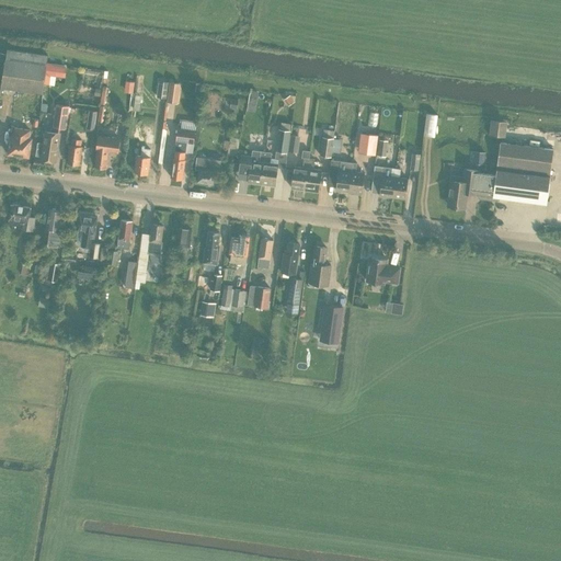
[(42,93),(46,65),(47,56),(7,49),(2,88),(42,93)]
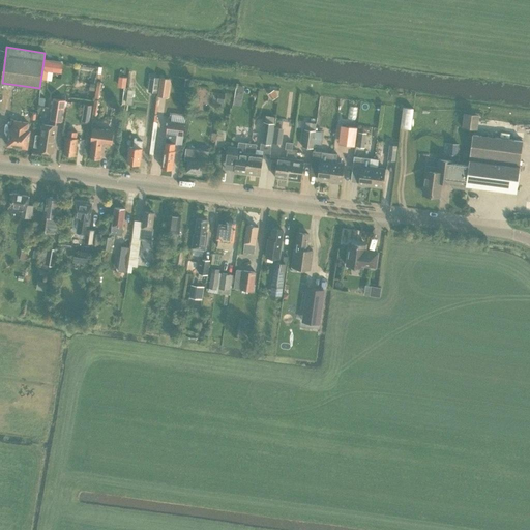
[(47,70),(61,74),(62,63),(48,61),(47,70)]
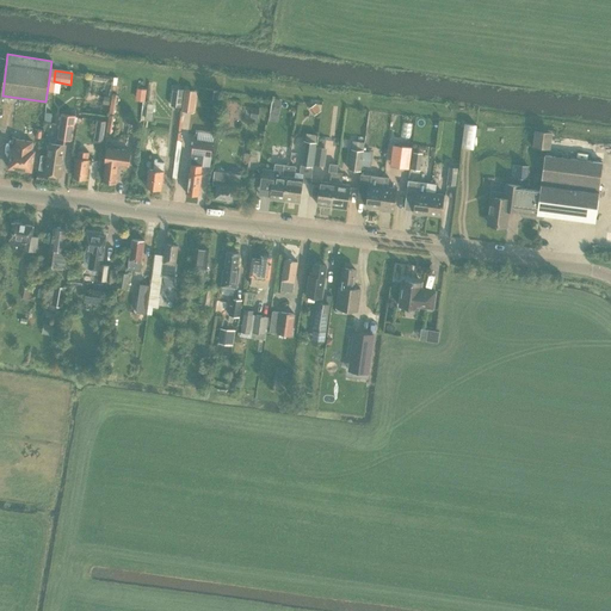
[(171,105),(181,107),(184,90),(183,90),(184,86),(176,85),(174,88),(174,87),(171,105)]
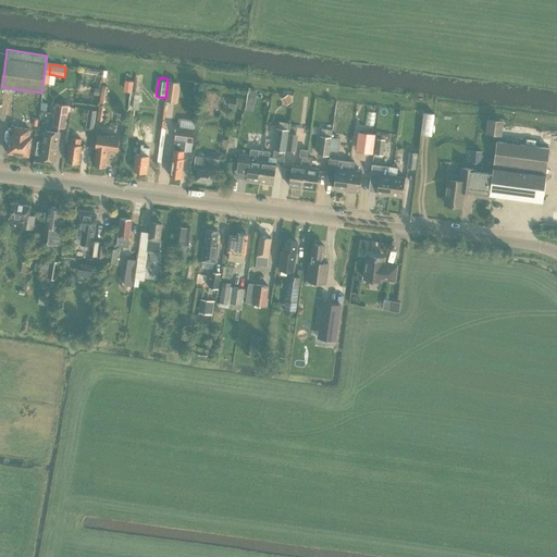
[(134,82),(125,81),(124,90),(130,91),(133,93),(134,82)]
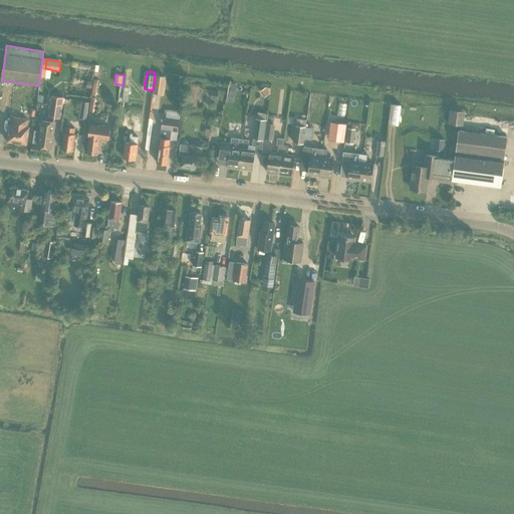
[(166,76),(156,75),(153,93),(163,94),(166,76)]
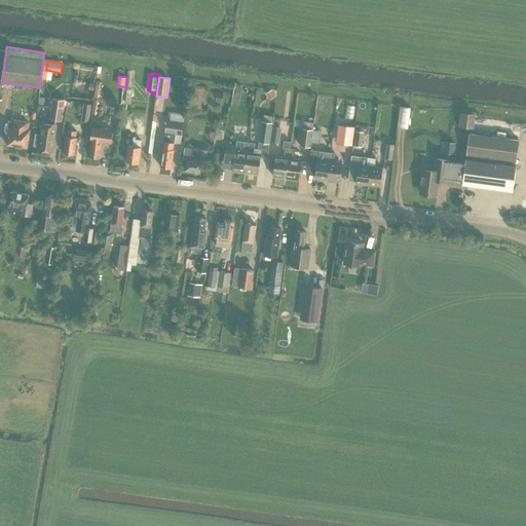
[(123,103),(132,104),(134,89),(125,88),(123,103)]
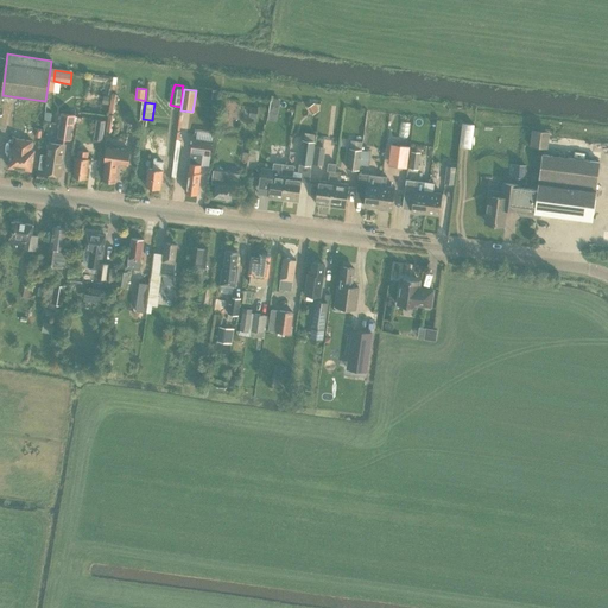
[(318,111),(314,103),(308,107),(312,114),(318,111)]
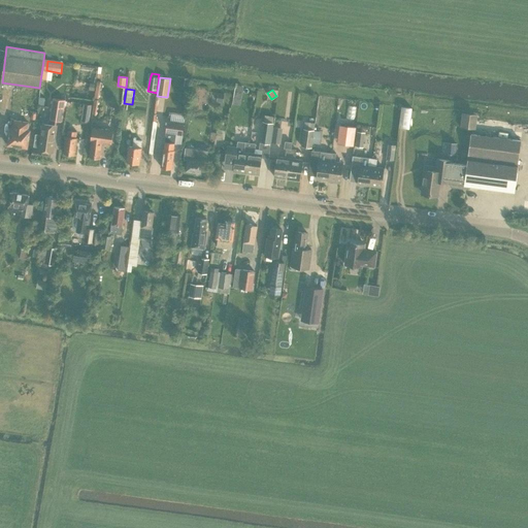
[(56,120),(56,122),(61,123),(61,121),(63,121),(66,100),(53,98),(50,119),(56,120)]
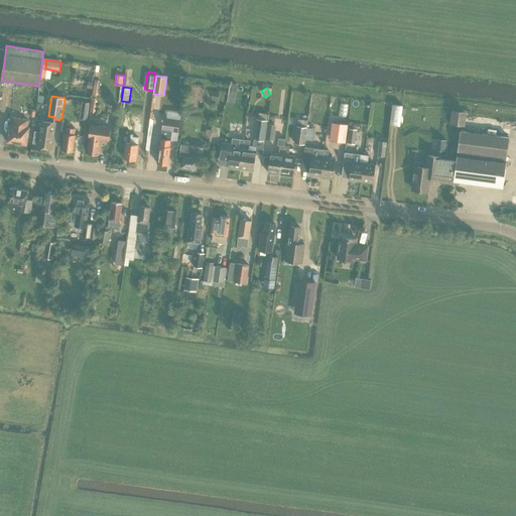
[(89,103),(82,102),(79,118),(87,119),(89,103)]
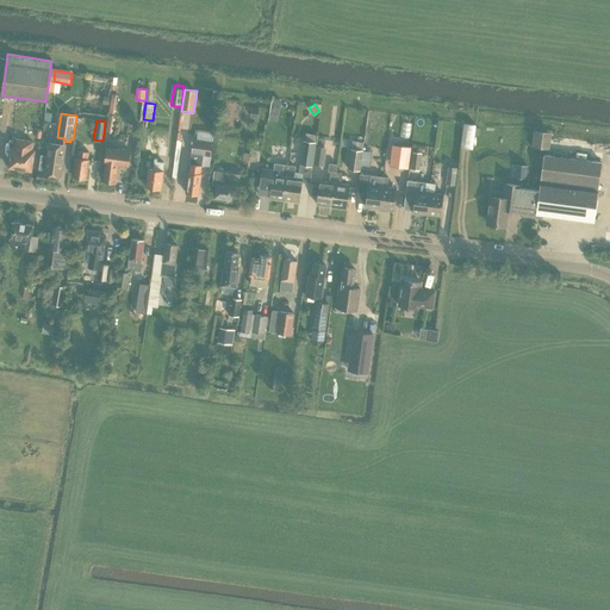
[(471,150),(475,125),(465,123),(460,148),(471,150)]
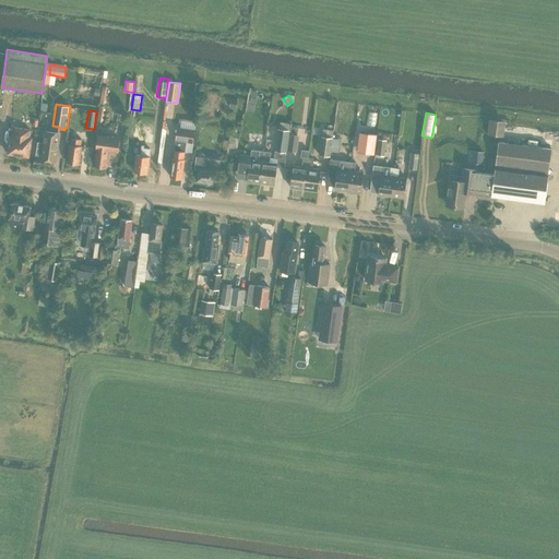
[(488,135),(503,137),(504,121),(490,119),(488,135)]
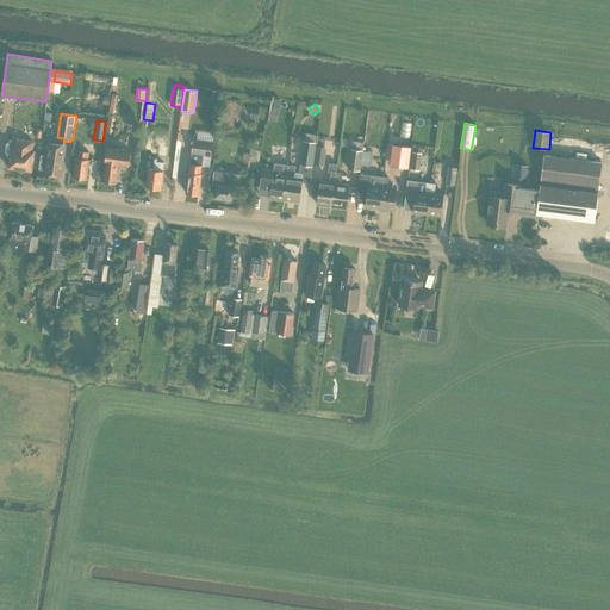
[(300,163),(312,166),(317,135),(306,134),(305,142),(303,142),(300,163)]
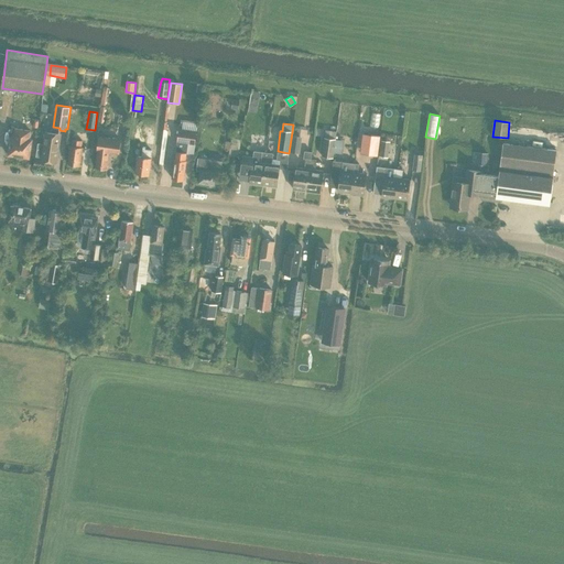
[(10,137),(8,155),(29,159),(31,141),(29,140),(31,131),(17,129),(15,138),(10,137)]
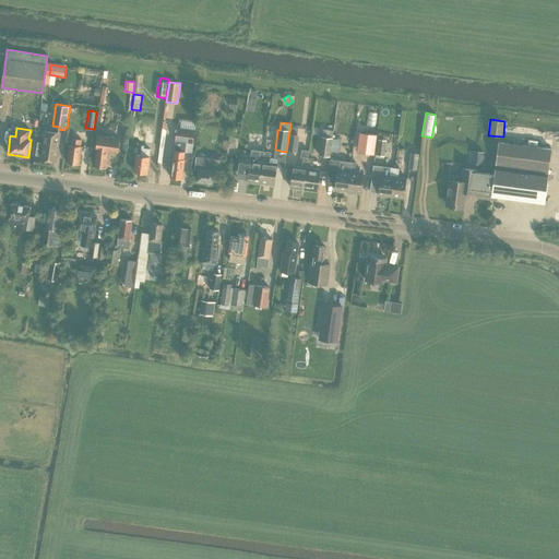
[(176,141),(175,150),(174,158),(173,157),(170,177),(181,179),(185,159),(183,159),(186,142),(192,143),(194,130),(177,128),(175,141),(176,141)]
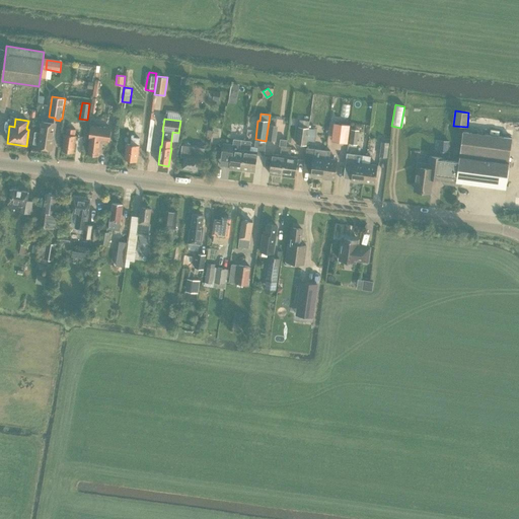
[(296,144),(306,145),(309,121),(300,119),(296,144)]
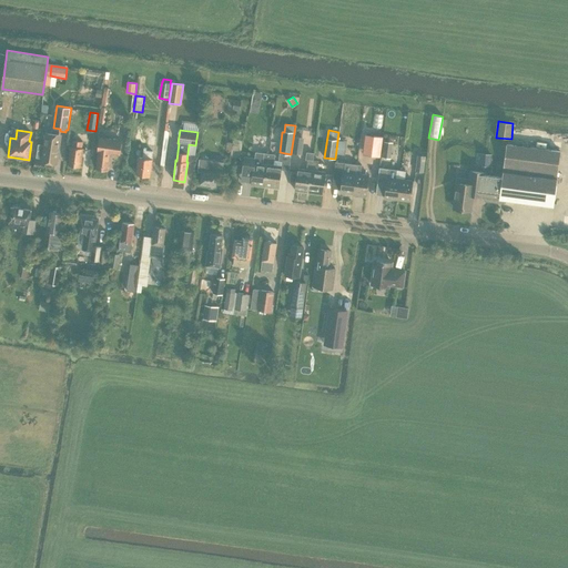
[(232,142),(227,142),(226,150),(232,151),(231,158),(237,159),(237,158),(240,158),(243,135),(241,135),(241,132),(234,131),(232,142)]
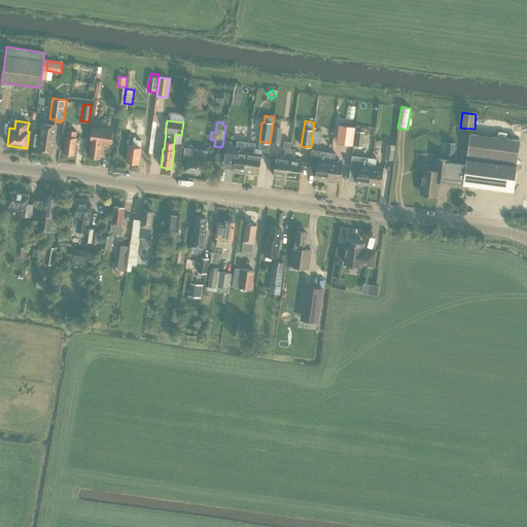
[(42,124),(40,134),(36,134),(34,145),(39,146),(38,149),(53,151),(57,126),(42,124)]
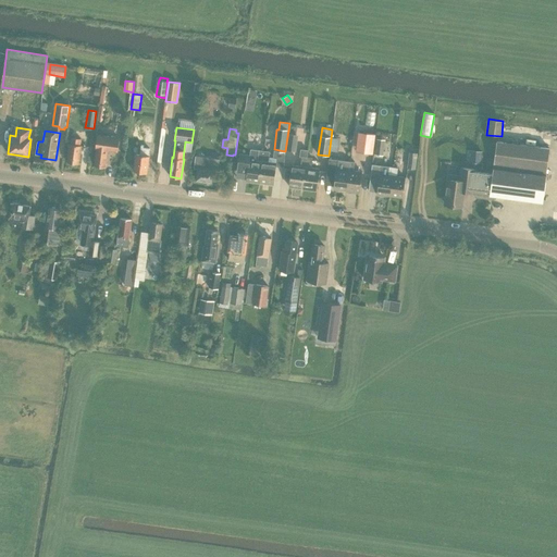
[(292,132),(288,148),(295,149),(297,134),(292,132)]
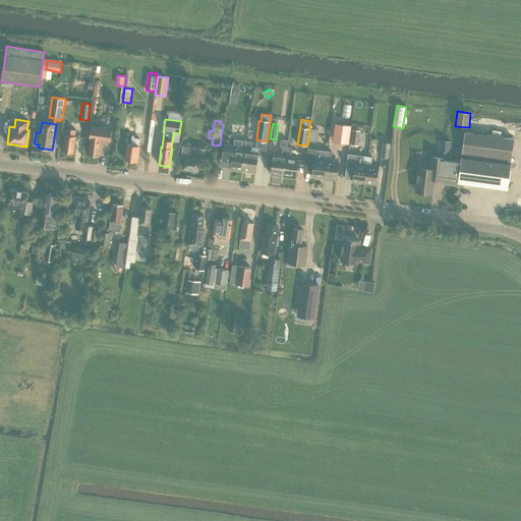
[(89,155),(98,157),(101,140),(110,141),(111,129),(92,126),(90,138),(91,138),(89,155)]
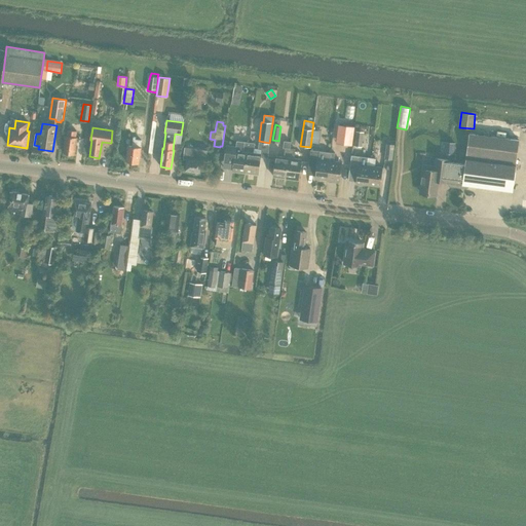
[(342,143),(351,144),(353,129),(344,127),(342,143)]
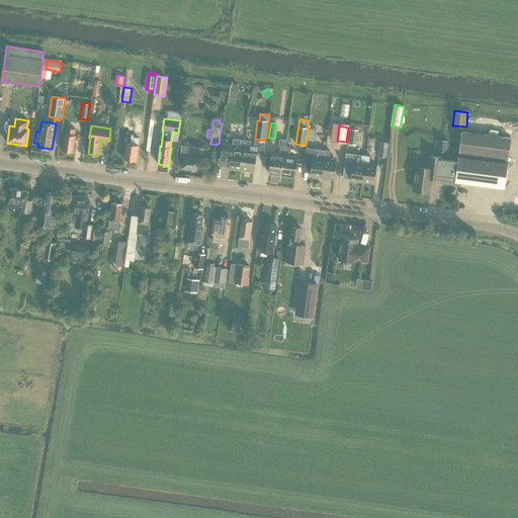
[(63,151),(73,152),(75,136),(74,136),(75,130),(67,127),(66,134),(65,134),(63,151)]
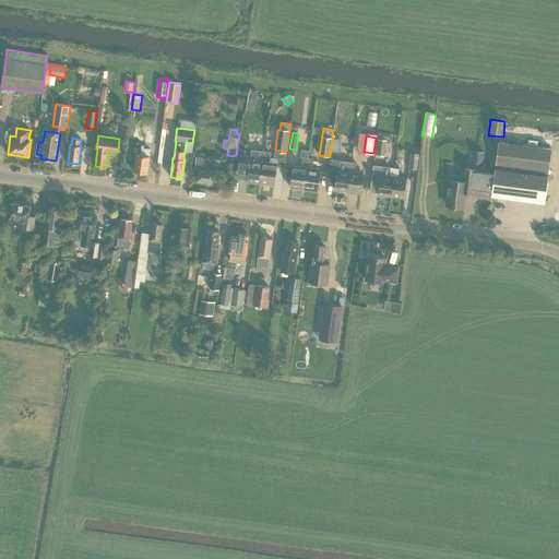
[(387,140),(378,139),(376,155),(384,156),(387,140)]
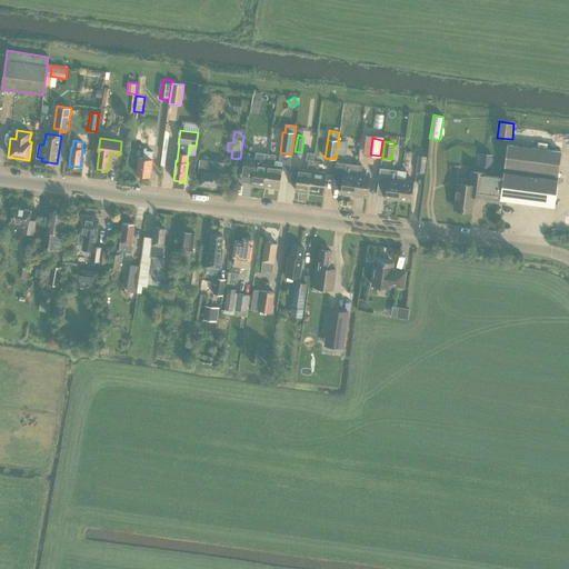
[(553,206),(561,151),(507,145),(503,175),(471,171),(469,186),(476,187),(473,196),(482,197),(485,200),(496,201),(500,199),(553,206)]
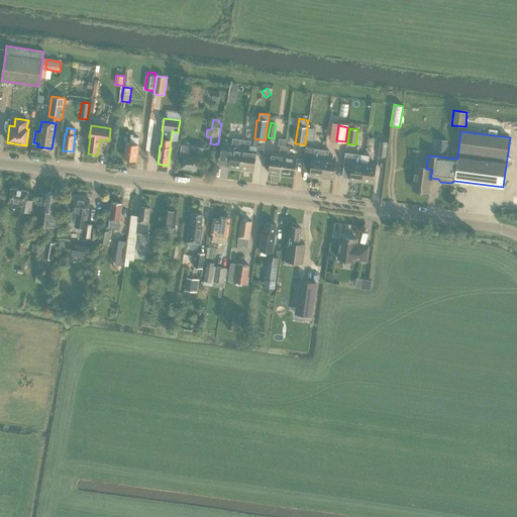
[(124,160),(135,161),(138,144),(137,144),(138,137),(130,136),(129,143),(126,143),(124,160)]
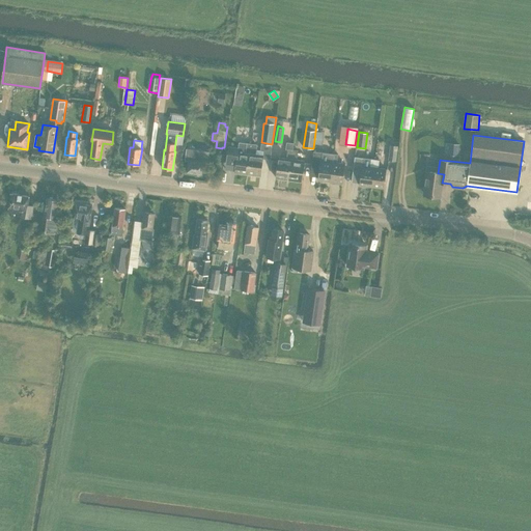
[(279,158),(276,178),(288,179),(292,149),(294,143),(287,142),(286,149),(288,149),(286,159),(279,158)]
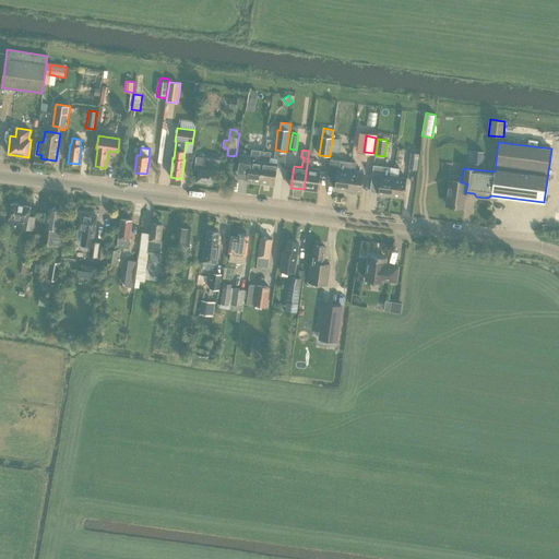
[(260,183),(264,152),(260,151),(259,159),(251,158),(251,155),(240,154),(237,178),(248,179),(247,181),(260,183)]
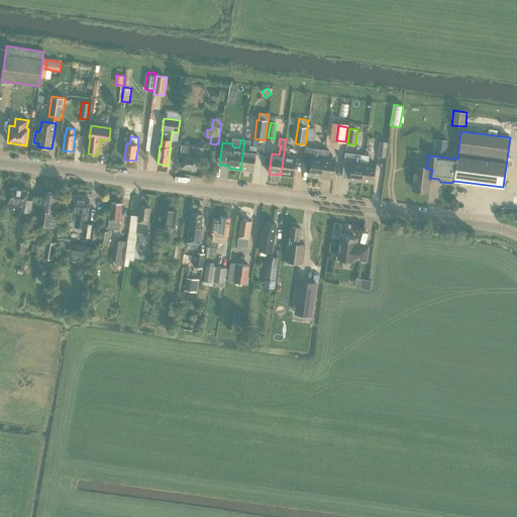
[(286,139),(285,145),(281,175),(293,177),(296,157),(289,156),(290,146),(286,145),(287,139),(286,139)]
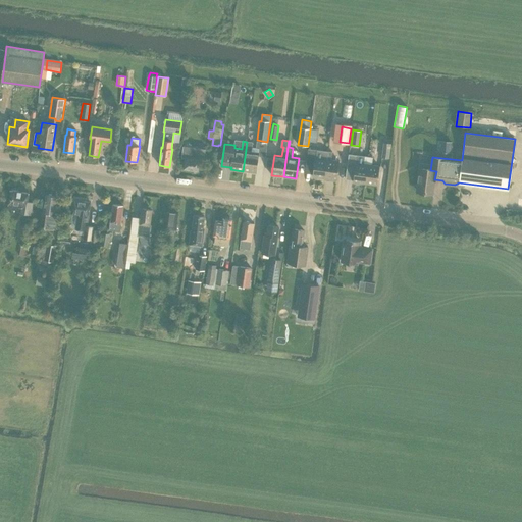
[(247,142),(243,171),(256,173),(258,153),(252,152),(253,143),(247,142)]
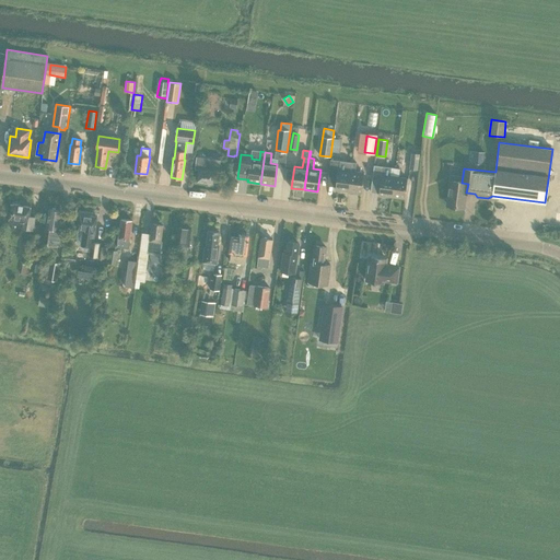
[(419,154),(411,153),(409,170),(417,171),(419,154)]
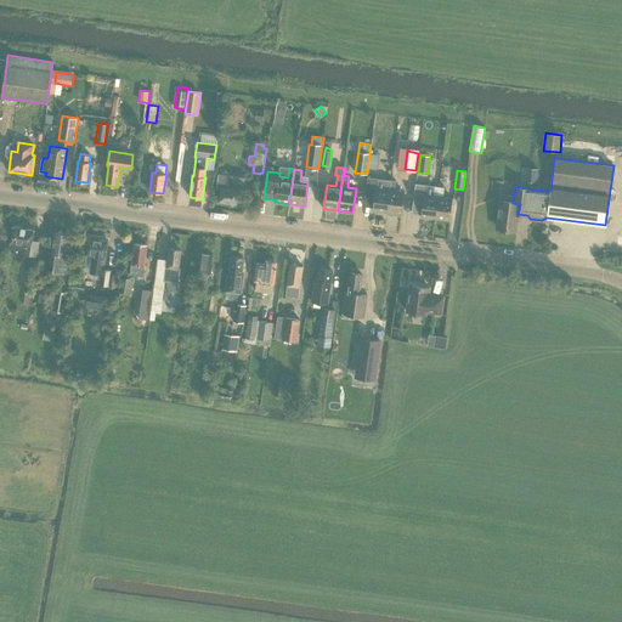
[(236,203),(238,190),(243,191),(246,177),(219,174),(218,187),(221,187),(219,201),(236,203)]
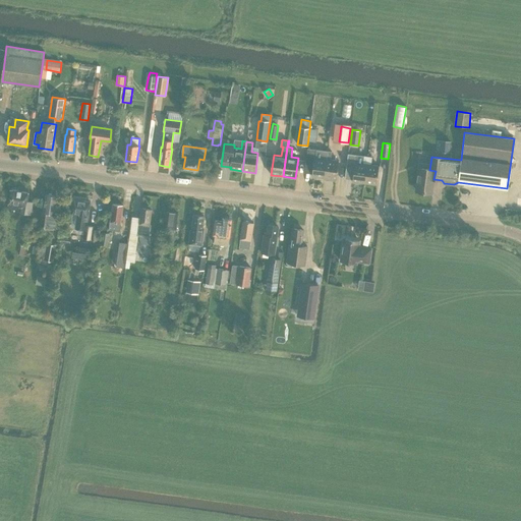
[(324,178),(328,151),(308,149),(305,169),(312,170),(311,176),(324,178)]
